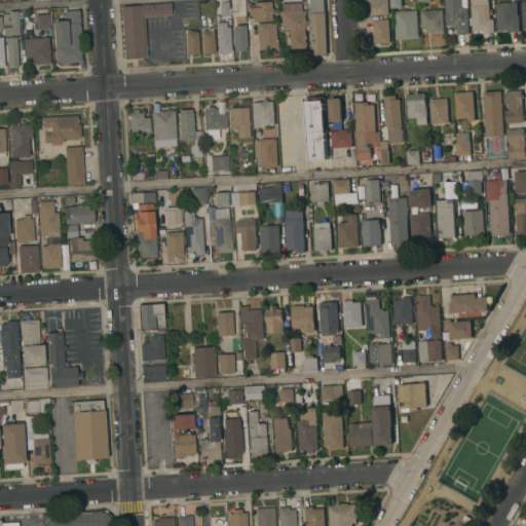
[(310,21),(309,13),(308,13),(306,0),(323,0),(324,13),(325,13),(327,54),(312,55),(310,28),(306,28),(306,42),(307,42),(307,48),(289,48),(289,40),(287,40),(287,36),(288,36),(288,31),(283,31),(283,30),(280,30),(280,12),(280,5),(291,4),(301,4),(301,11),(305,11),(305,22),(310,21)]
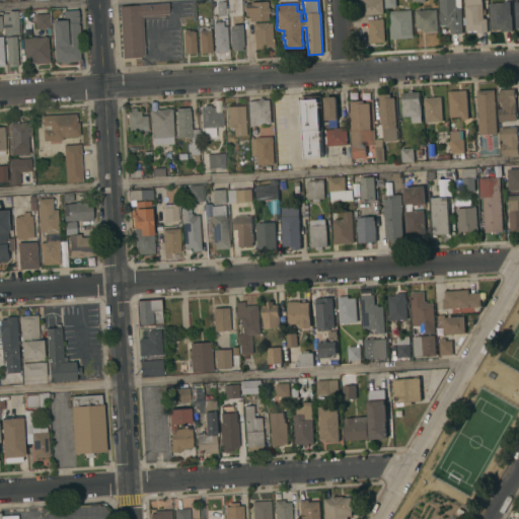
[(381,0),(383,13),(360,15),(359,0),(381,0)]
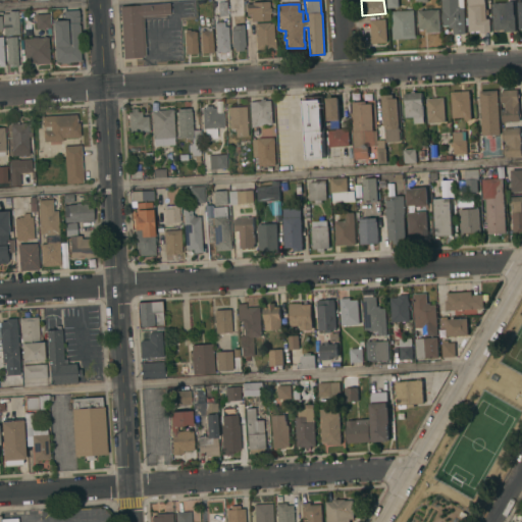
[(387,0),(398,0),(399,7),(388,8),(387,0)]
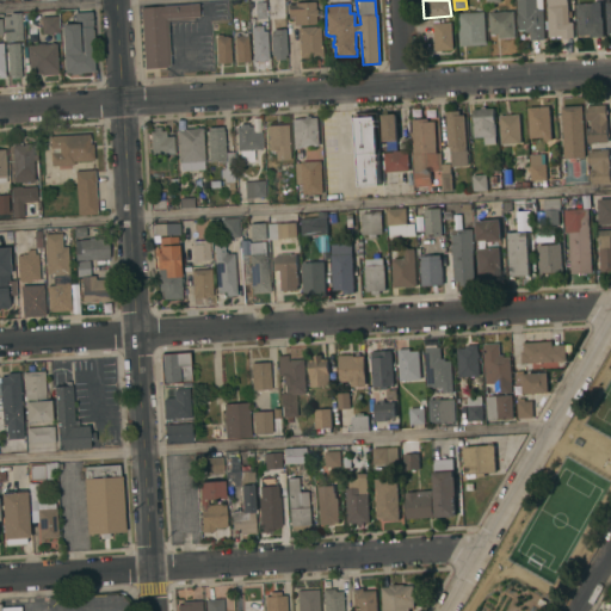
[(542,0),(543,10),(544,39),(530,39),(530,32),(525,32),(525,30),(519,30),(518,12),(517,0),(542,0)]
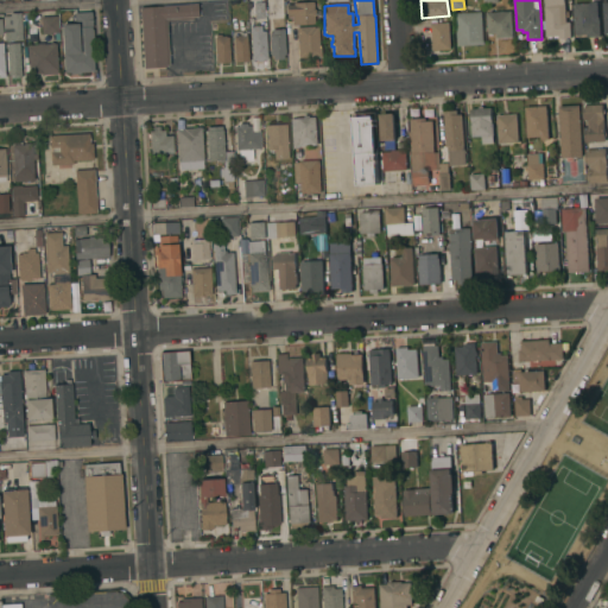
[(570,38),(559,38),(559,37),(553,38),(553,37),(552,37),(552,38),(549,38),(549,37),(545,37),(544,6),(545,6),(544,0),(564,0),(567,23),(570,21),(570,38)]
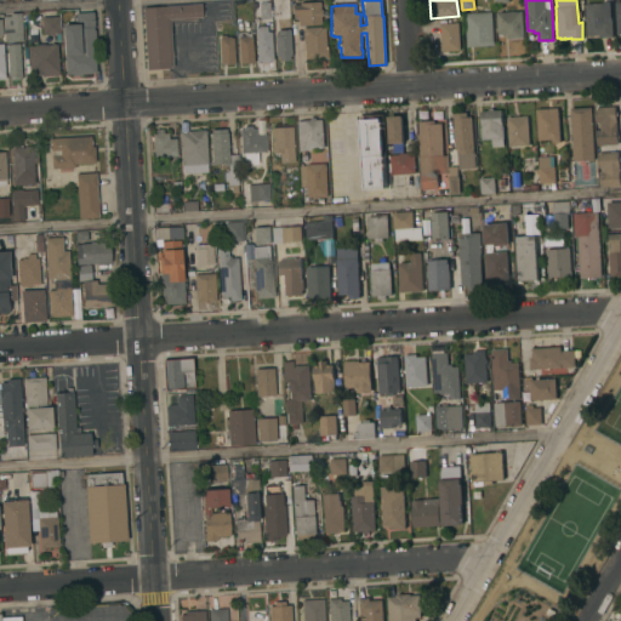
[(298,26),(298,18),(292,18),(291,5),(298,5),(298,4),(319,1),(319,10),(320,10),(322,16),(319,16),(320,24),(298,26)]
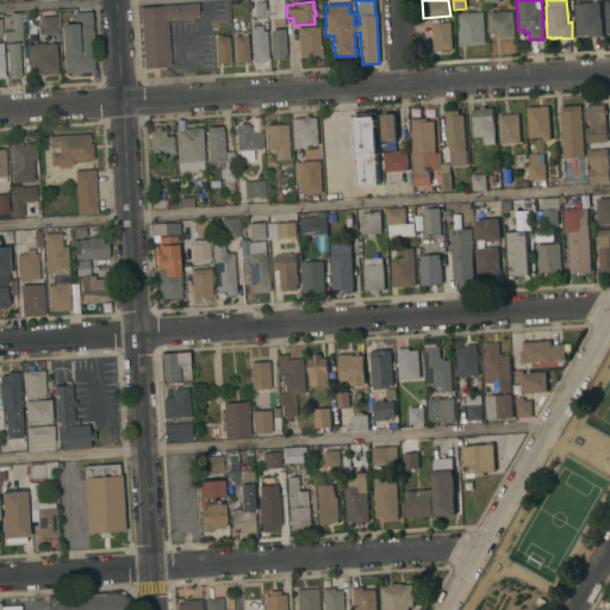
[(593,1),(599,1),(601,17),(602,17),(602,37),(590,37),(590,36),(585,36),(585,35),(583,35),(583,36),(579,37),(579,35),(577,35),(576,23),(576,20),(574,4),(593,2),(593,1)]
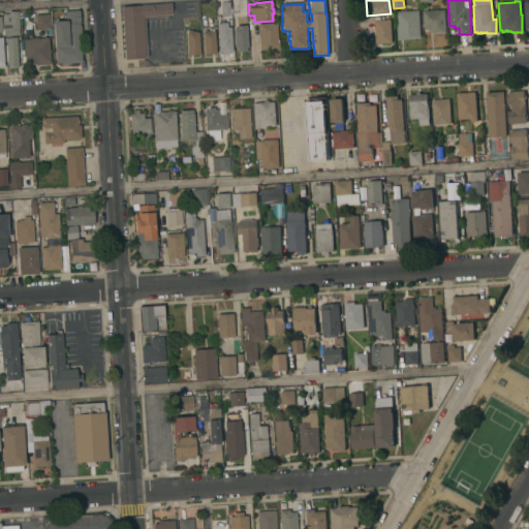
[(228,2),(229,8),(230,8),(231,13),(229,13),(230,16),(221,17),(220,2),(228,2)]
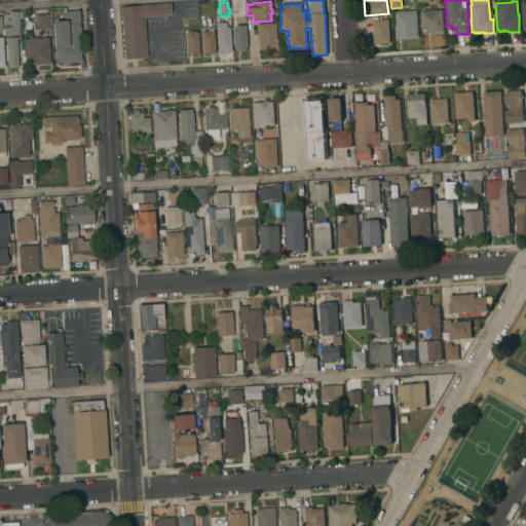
[(170,3),(171,14),(166,14),(166,16),(144,19),(147,57),(144,57),(144,58),(123,60),(120,6),(170,3)]
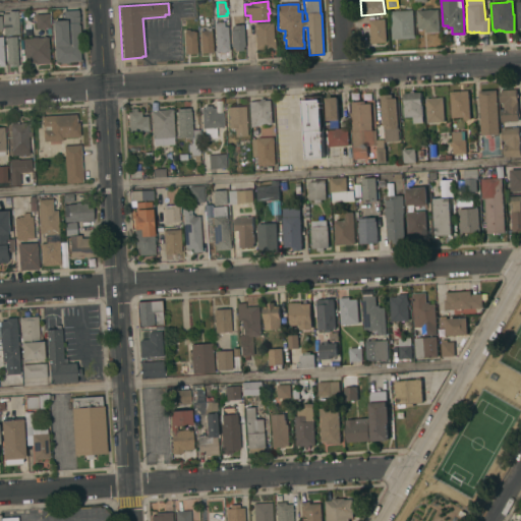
[(414,35),(415,35),(415,38),(392,39),(390,11),(412,9),(414,35)]
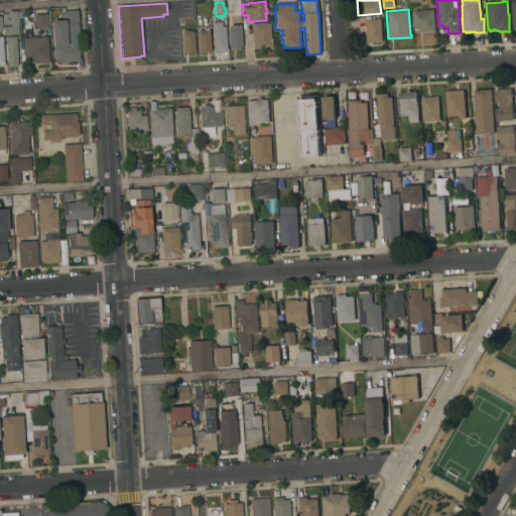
[(435,31),(421,32),(421,28),(414,28),(413,10),(433,9),(435,31)]
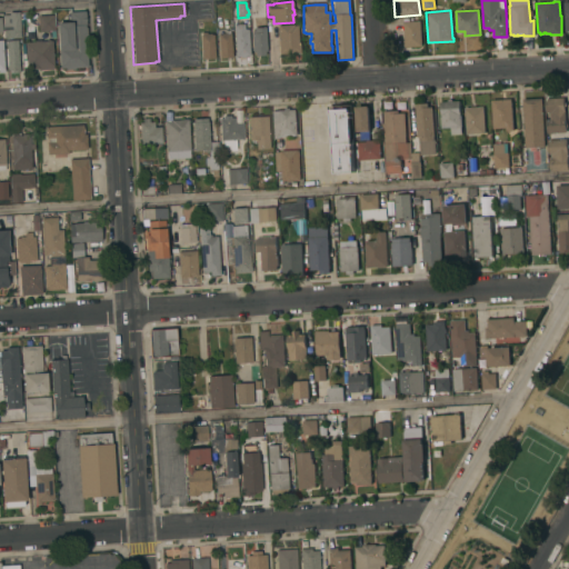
[(57,23),(70,22),(69,12),(86,11),(88,42),(86,42),(88,67),(75,68),(75,69),(65,70),(65,68),(59,69),(57,23)]
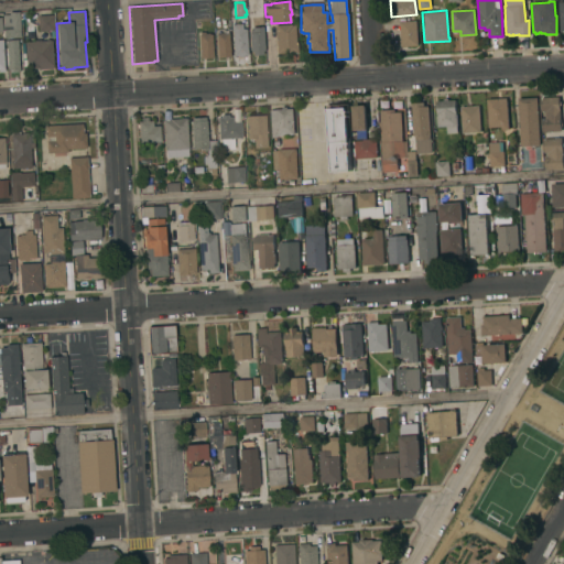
[(3,14),(9,14),(9,13),(19,13),(20,38),(4,38),(3,14)]
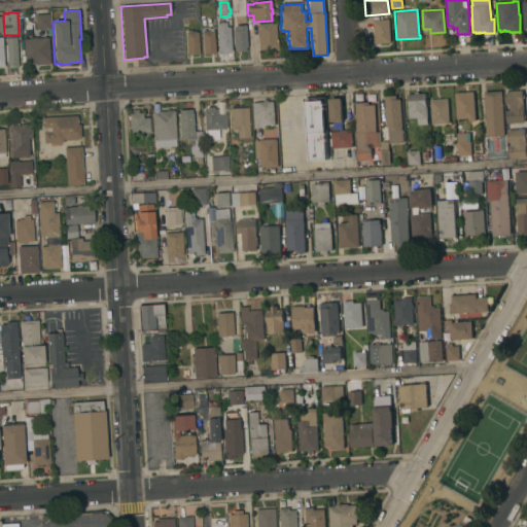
[(49,13),(49,28),(35,29),(34,14),(49,13)]
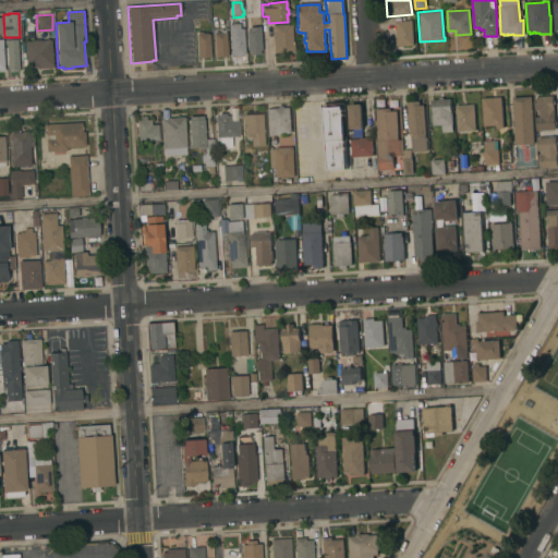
[(414,46),(397,47),(396,21),(412,20),(414,46)]
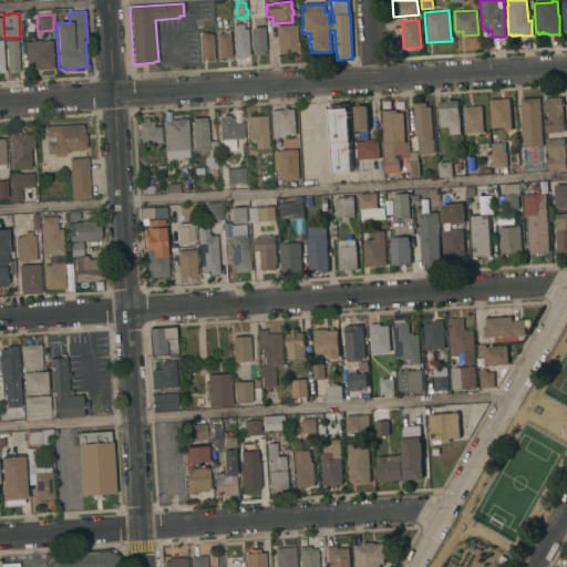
[(243,23),(243,29),(247,29),(248,61),(235,61),(233,24),(243,23)]
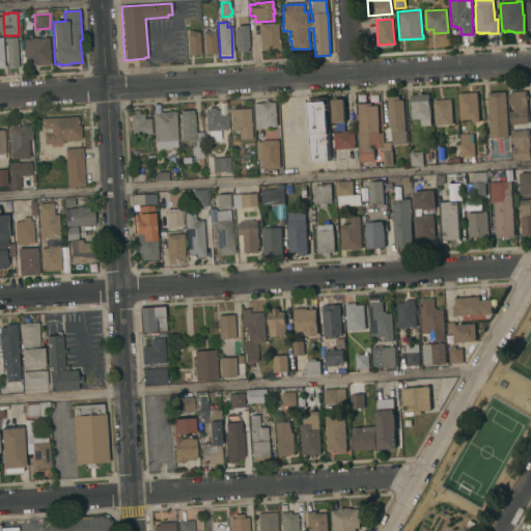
[(273,23),(273,24),(277,24),(278,42),(279,42),(279,49),(259,50),(258,24),(273,23)]
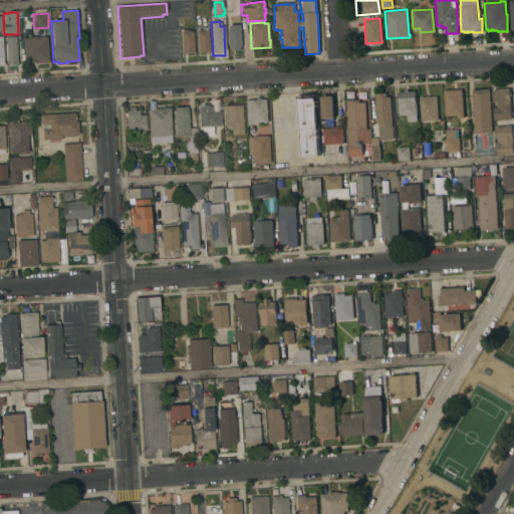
[(240,46),(239,46),(239,50),(230,50),(230,47),(228,47),(227,30),(227,28),(229,28),(229,25),(239,24),(240,46)]
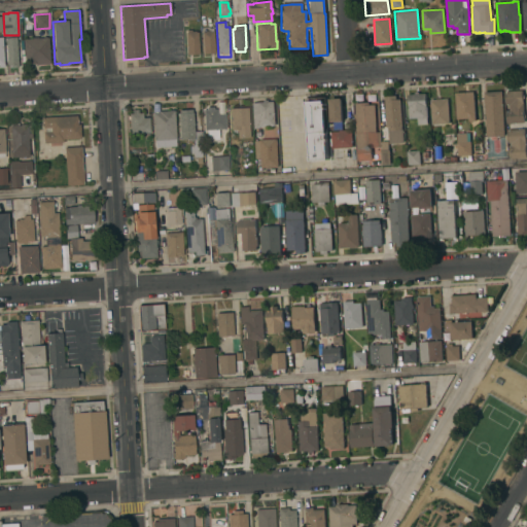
[(201,32),(205,32),(205,31),(208,30),(208,28),(212,28),(212,31),(213,31),(215,57),(203,58),(201,32)]
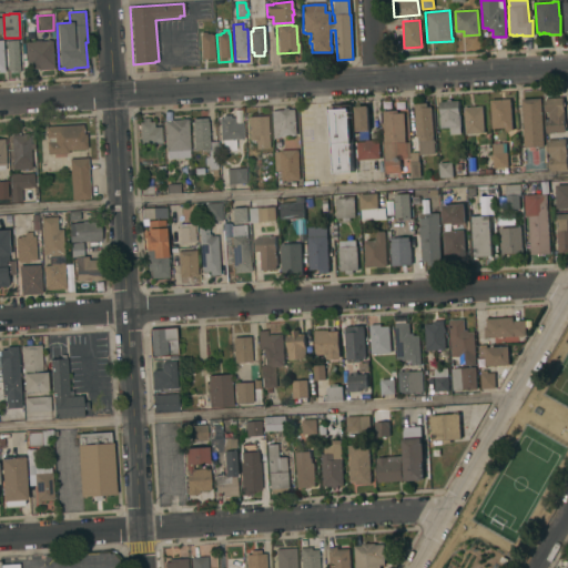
[(204,34),(204,33),(210,33),(210,34),(213,34),(214,58),(201,59),(200,36),(204,34)]
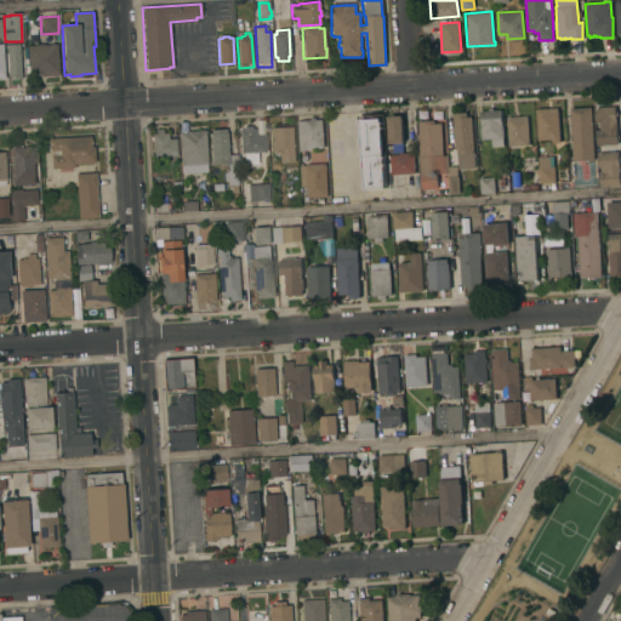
[(21,75),(20,77),(20,80),(13,80),(13,77),(9,77),(6,45),(18,44),(21,75)]
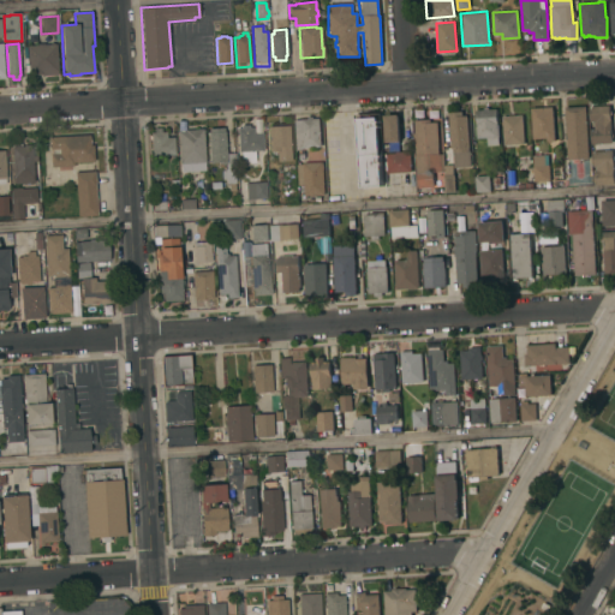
[(37,45),(37,43),(43,43),(43,45),(49,45),(49,43),(53,43),(53,45),(57,45),(58,72),(57,72),(57,75),(41,76),(40,75),(28,75),(27,46),(37,45)]
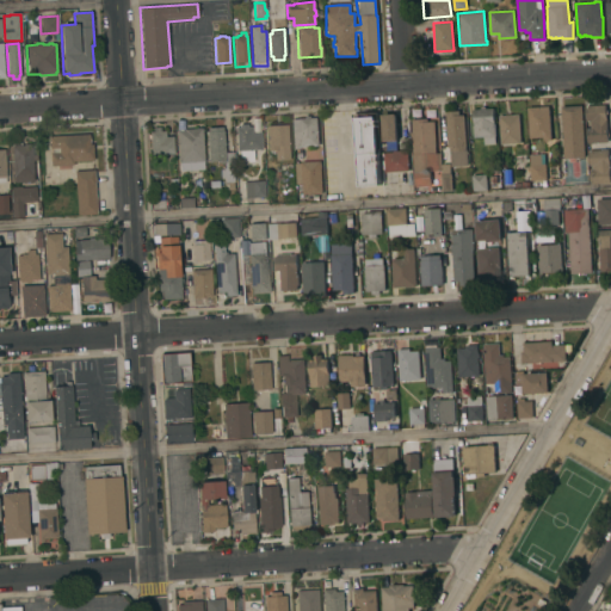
[(581,105),(585,158),(563,159),(561,106),(581,105)]
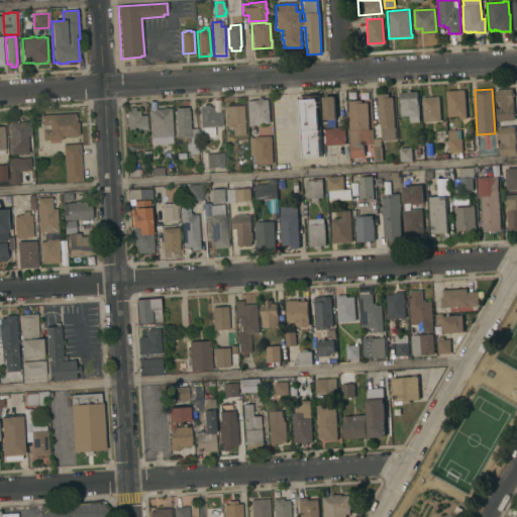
[(514,119),(497,121),(496,109),(500,108),(500,102),(496,103),(495,90),(512,89),(514,119)]
